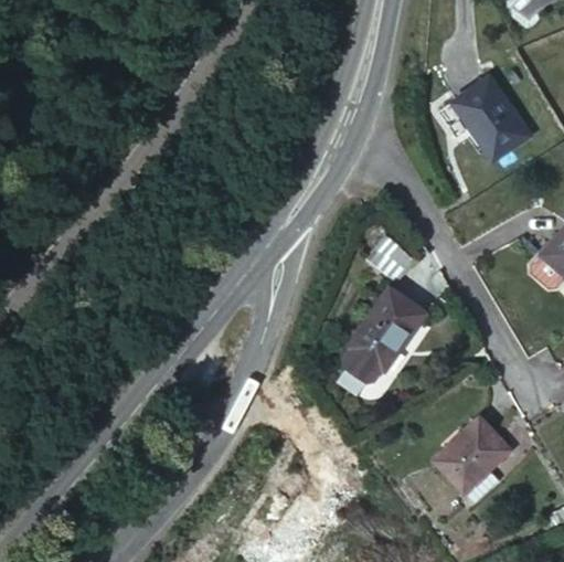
[(491,77),(457,101),(476,128),(471,131),(493,162),(532,137),(491,77)]
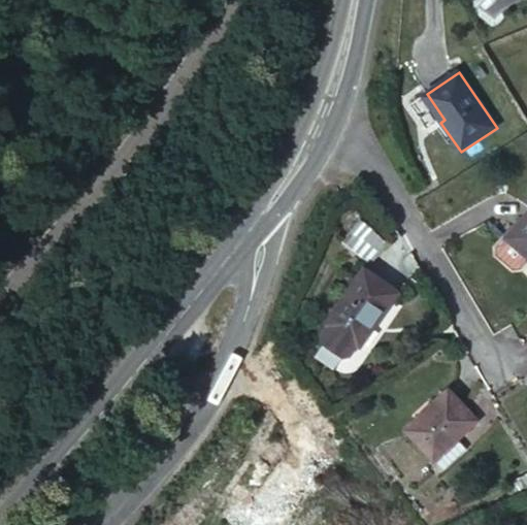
[(445,120),(427,94),(423,98),(440,123),(445,120)]
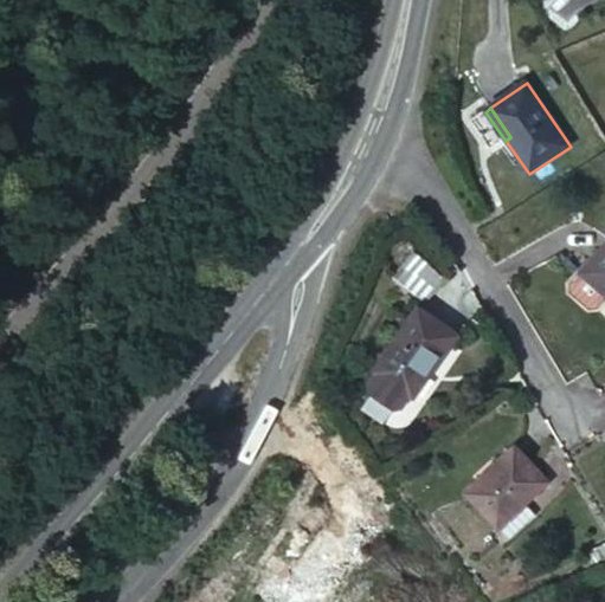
[(604,248),(580,277),(604,298),(604,248)]
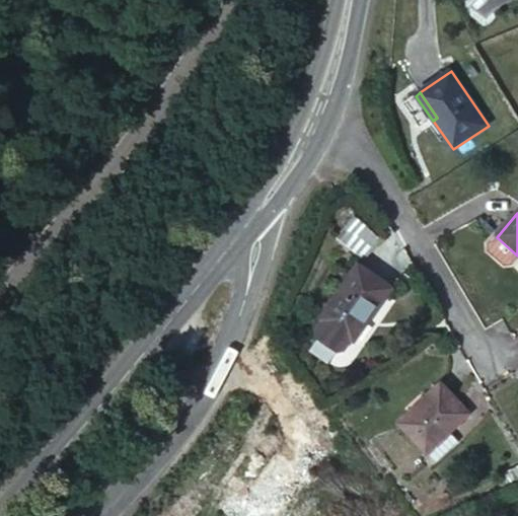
[(355,220),(339,238),(365,260),(381,241),(355,220)]
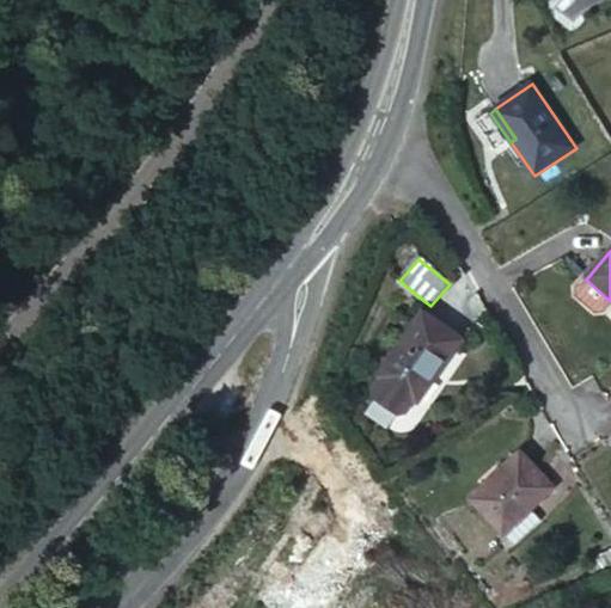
[(603,314),(610,304),(610,301),(586,280),(576,290),(576,298),(596,314),(603,314)]
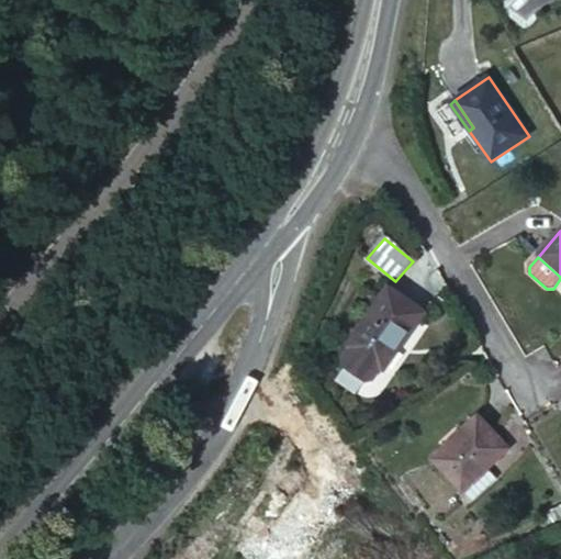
[(386,288),(347,345),(350,347),(380,368),(382,369),(400,343),(403,345),(425,313),(386,288)]
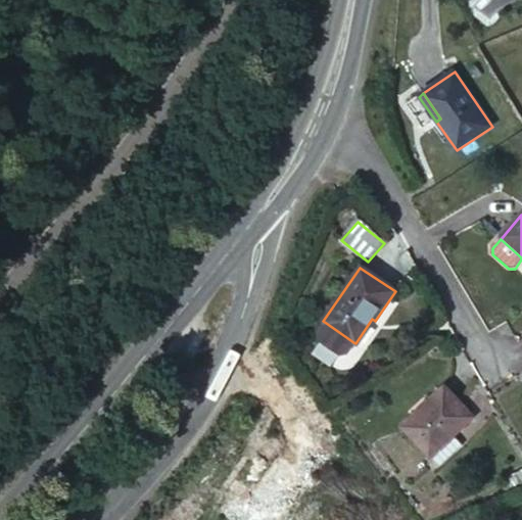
[(353,342),(326,323),(319,333),(320,340),(339,353),(346,352),(353,342)]
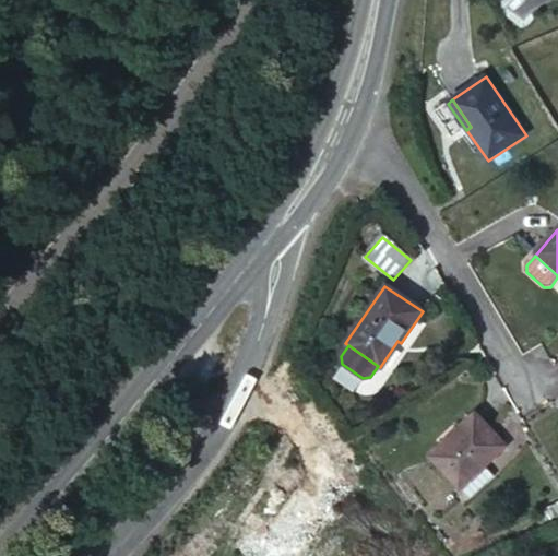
[(474,415),(429,459),(459,491),(461,489),(471,499),(495,476),(484,466),(505,447),(474,415)]
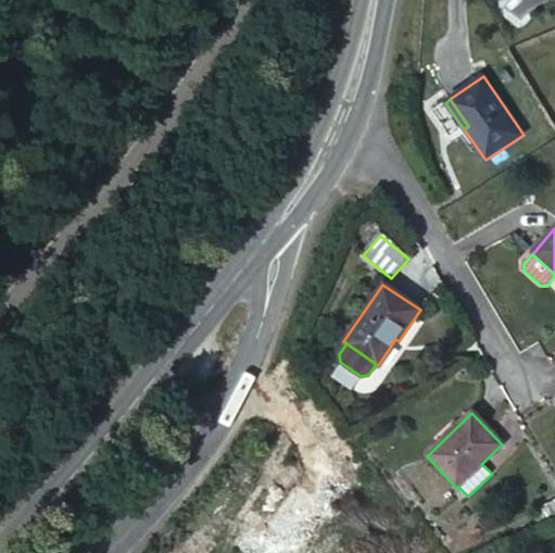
[(261,532),(251,526),(234,548),(239,552),(301,552),(331,516),(295,489),(267,524),(261,532)]
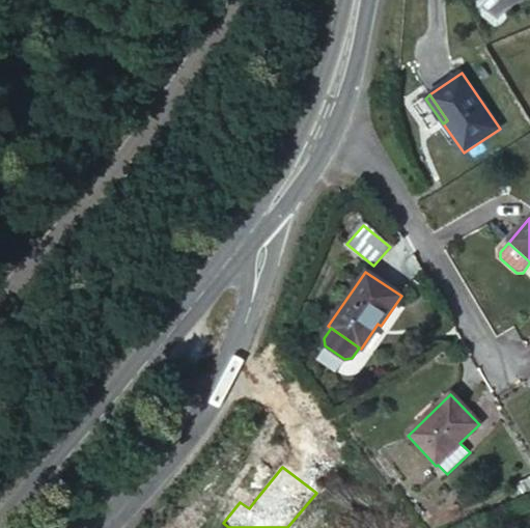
[(529,477),(507,489),(512,500),(529,492),(529,477)]
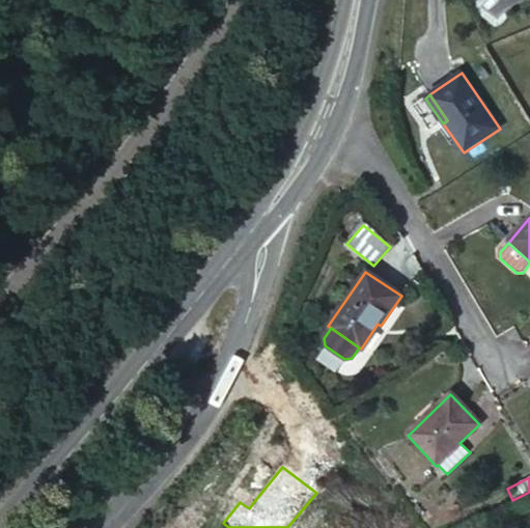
[(246,494),(240,502),(249,508),(255,500),(246,494)]
